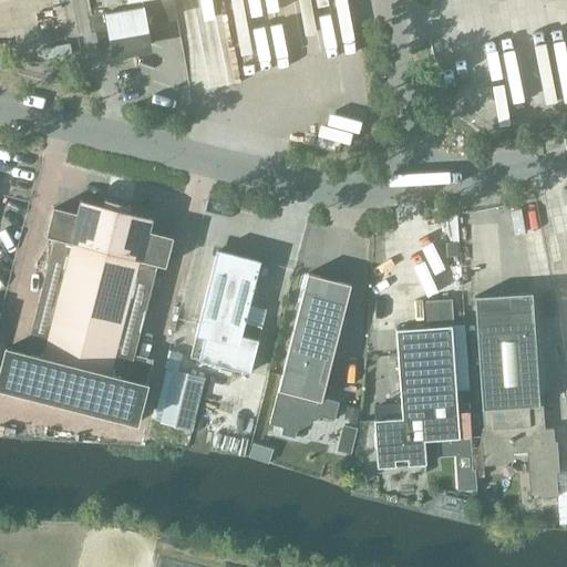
[(151,44),(146,20),(166,17),(163,0),(84,0),(89,24),(105,22),(111,51),(116,50),(116,53),(120,54),(122,54),(127,54),(132,53),(133,53),(137,52),(141,51),(146,49),(145,45),(151,44)]
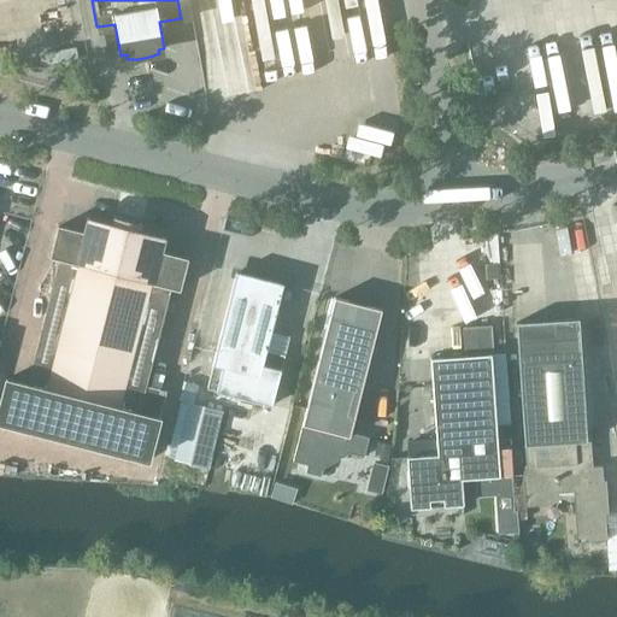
[(84,234),(58,227),(51,258),(59,260),(28,386),(5,380),(0,397),(0,424),(150,463),(162,418),(159,417),(165,392),(145,386),(170,288),(180,291),(187,260),(162,253),(163,247),(86,227),(84,234)]
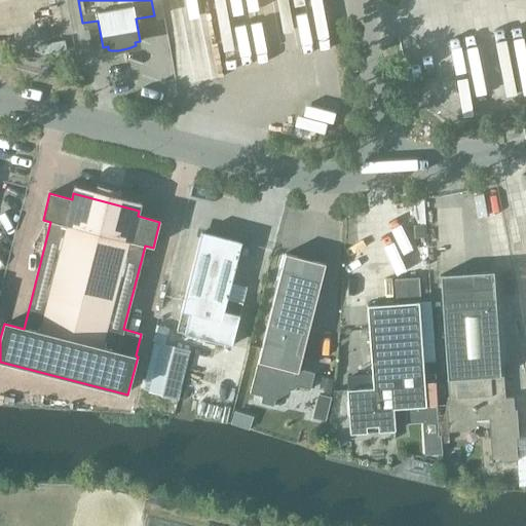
[(415,238),(426,237),(425,225),(415,226),(415,238)]
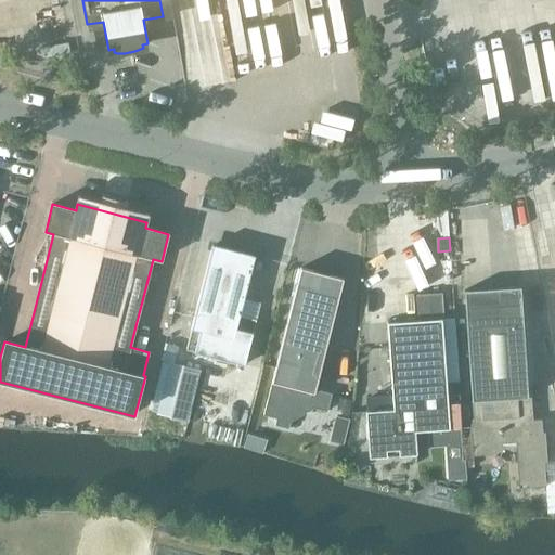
[(244,366),(253,334),(236,330),(255,257),(213,246),(185,351),(244,366)]
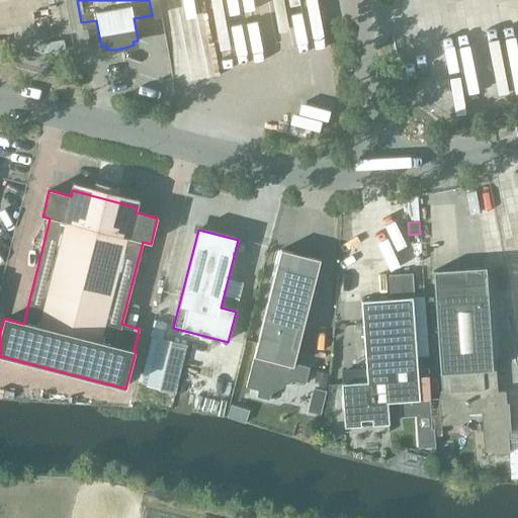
[(306,384),(310,368),(299,365),(301,354),(297,352),(321,261),(281,251),(246,387),(258,392),(257,398),(269,401),(271,394),(293,381),(306,384)]
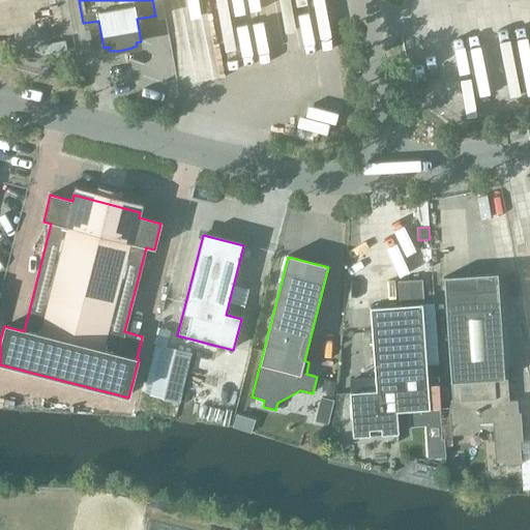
[(505,389),(497,274),(443,278),(451,402),(449,402),(451,436),(452,436),(452,434),(469,433),(471,433),(473,432),(474,431),(475,430),(476,429),(476,428),(476,427),(476,424),(496,423),(499,466),(496,466),(496,467),(522,465),(520,441),(522,441),(522,442),(523,442),(521,414),(520,414),(520,415),(519,415),(518,401),(505,402),(505,395),(508,395),(508,389),(505,389)]
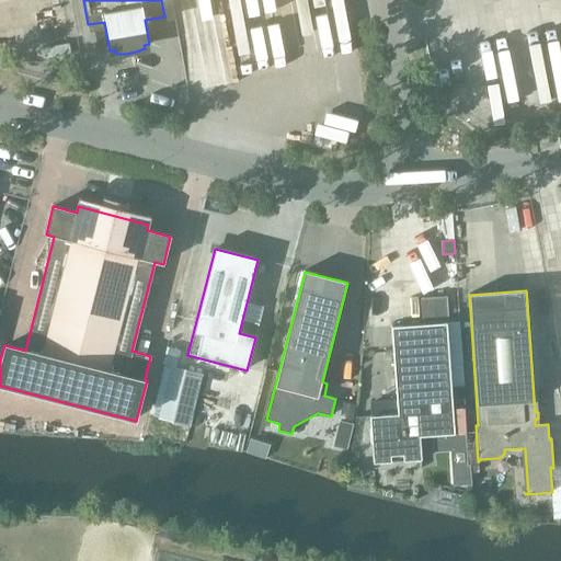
[(455,435),(447,323),(391,327),(398,414),(369,416),(373,464),(421,460),(420,437),(433,436),(455,435)]
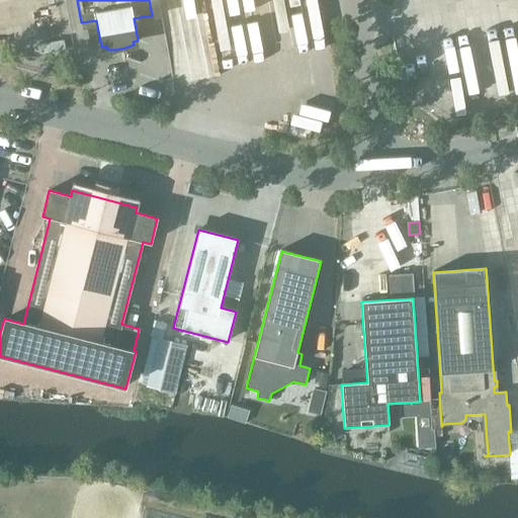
[(157,340),(145,387),(159,391),(170,343),(157,340)]
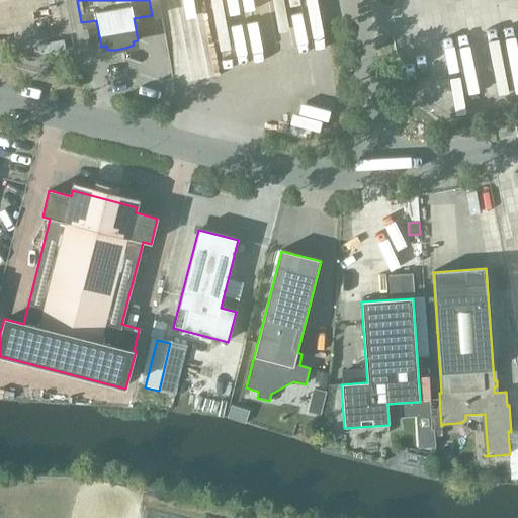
[(318,371),(315,381),(326,383),(328,374),(318,371)]
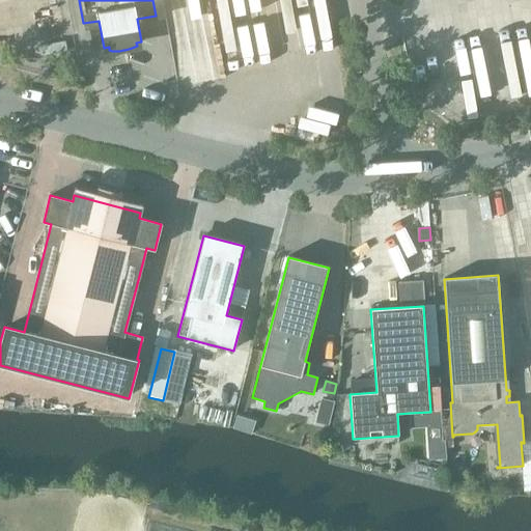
[(430,412),(410,413),(411,427),(427,426),(428,443),(444,442),(442,411),(430,412)]
